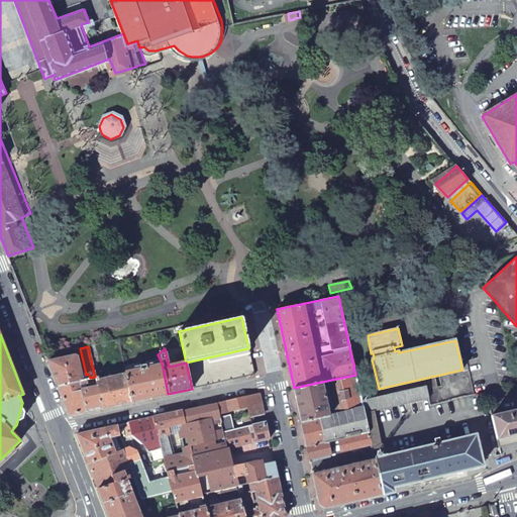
[(248,348),(186,363),(192,389),(254,375),(248,348)]
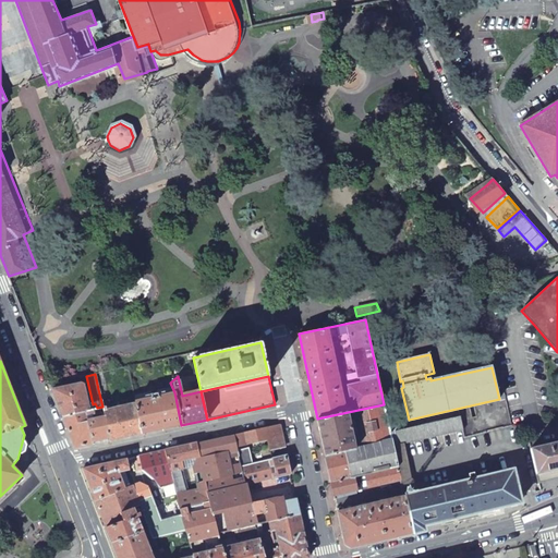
[(82,384),(52,389),(63,417),(87,411),(82,384)]
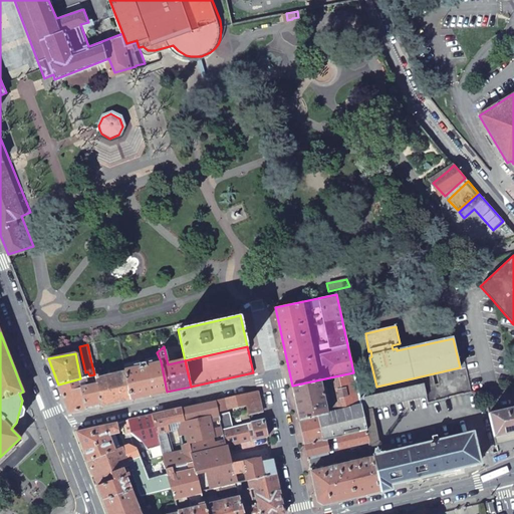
[(123,370),(124,371),(132,400),(167,392),(161,361),(146,365),(145,362),(139,363),(139,366),(123,370)]
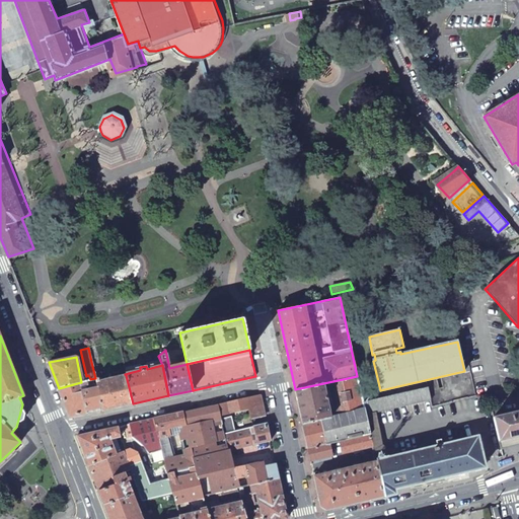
[(98,377),(95,378),(102,410),(133,403),(126,375),(99,381),(98,377)]
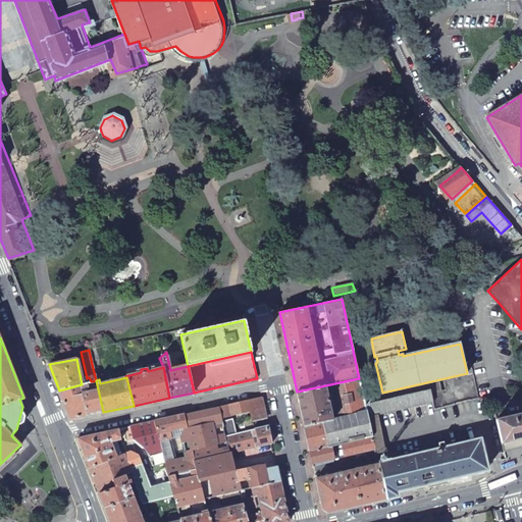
[(359,378),(297,392),(304,426),(367,412),(365,404),(359,378)]
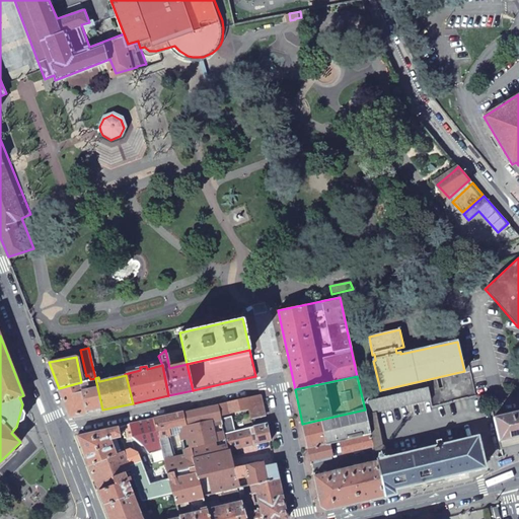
[(81,382),(59,388),(70,417),(102,410),(95,378),(90,379),(81,382)]
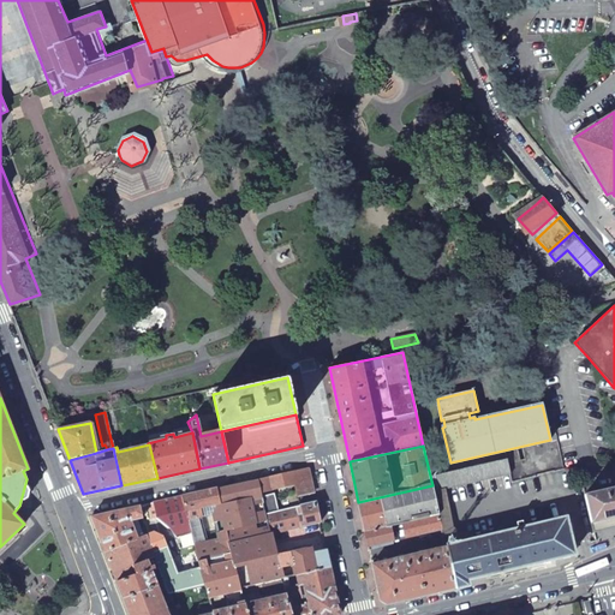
[(506,459),(430,476),(433,485),(434,491),(511,475),(506,459)]
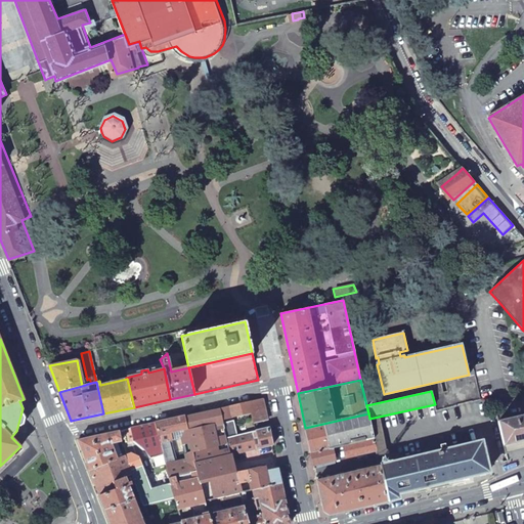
[(262,400),(219,409),(230,455),(260,448),(256,431),(255,431),(253,424),(266,421),(262,400)]
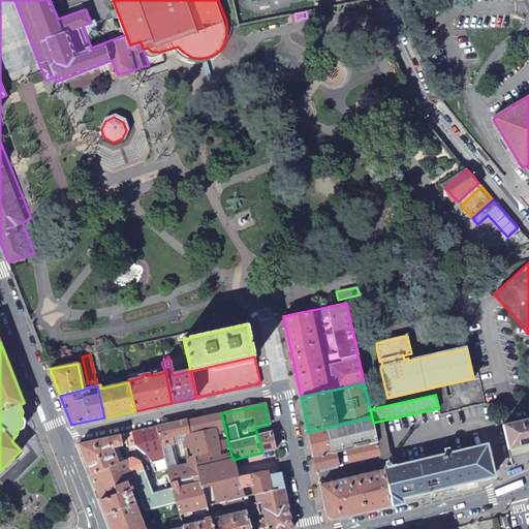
[(221,413),(186,421),(189,432),(188,432),(188,434),(184,441),(183,442),(188,463),(189,469),(232,460),(221,413)]
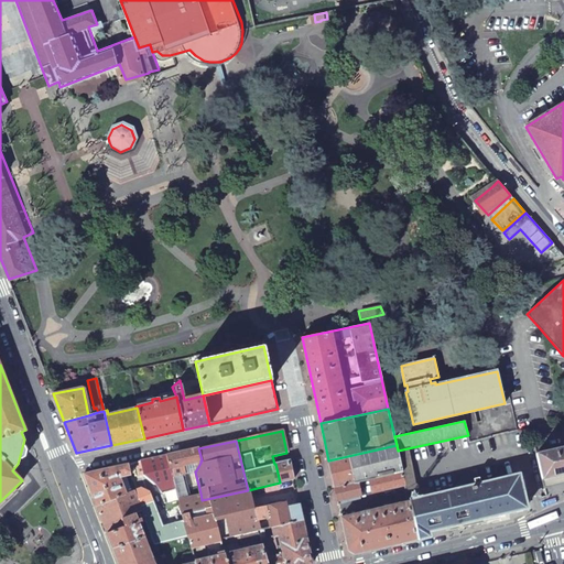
[(397,445),(328,461),(335,488),(358,481),(364,480),(402,470),(398,451),(397,445)]
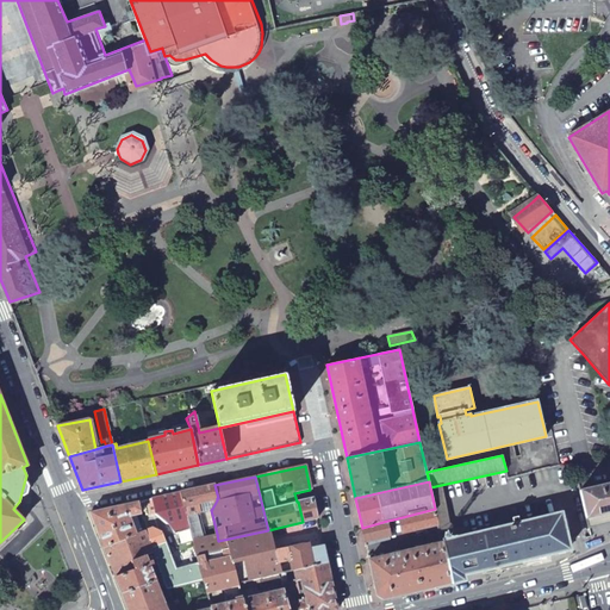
[(609,522),(609,483),(580,490),(590,528),(609,522)]
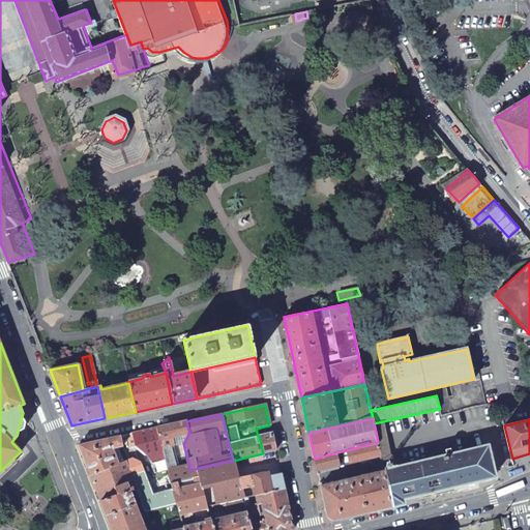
[(186,421),(156,428),(159,439),(163,439),(163,441),(160,442),(163,447),(173,445),(173,440),(177,439),(178,436),(188,433),(189,433),(186,421)]
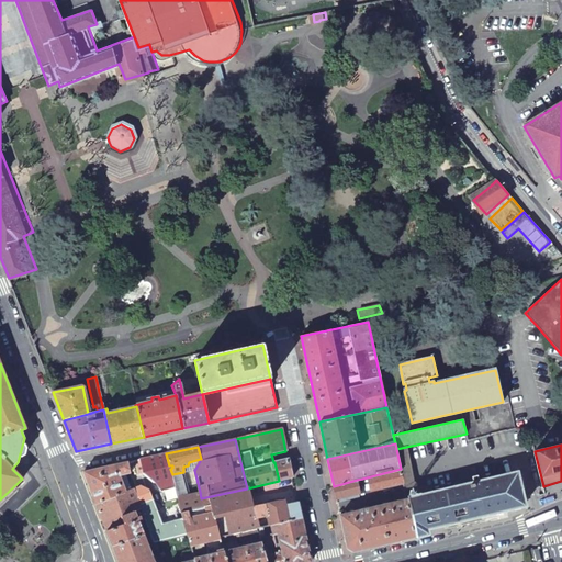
[(166,453),(136,460),(139,473),(144,472),(154,482),(161,492),(176,489),(172,475),(172,474),(170,469),(169,465),(166,453)]
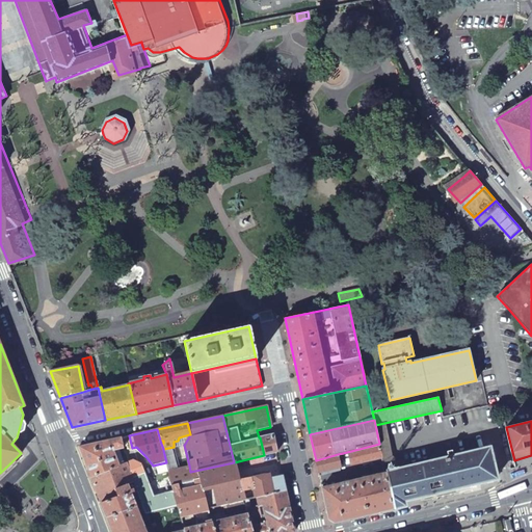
[(174,442),(174,447),(185,444),(189,436),(189,434),(179,437),(178,441),(174,442)]
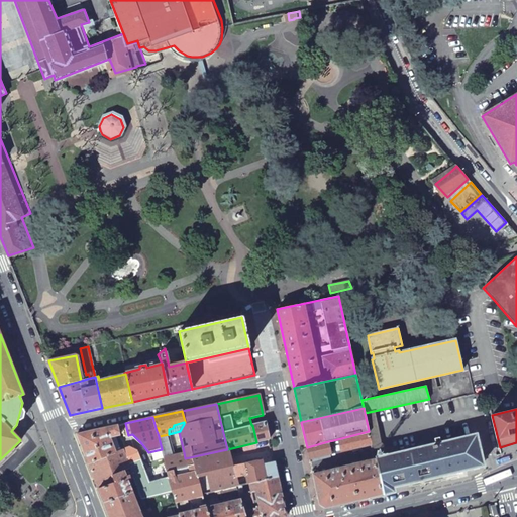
[(265,423),(252,425),(256,442),(269,440),(265,423)]
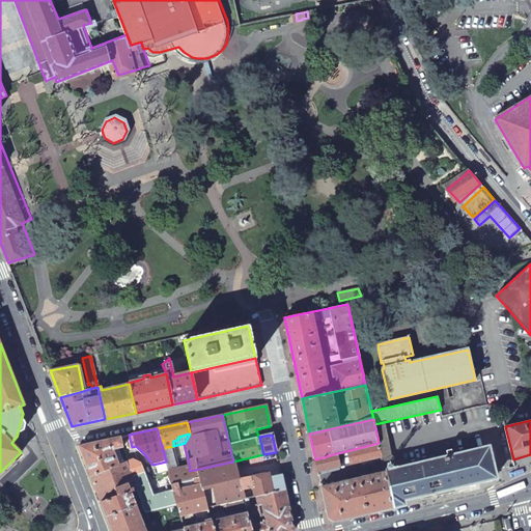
[(85,464),(91,477),(117,465),(113,451),(123,447),(120,437),(82,445),(80,450),(85,464)]
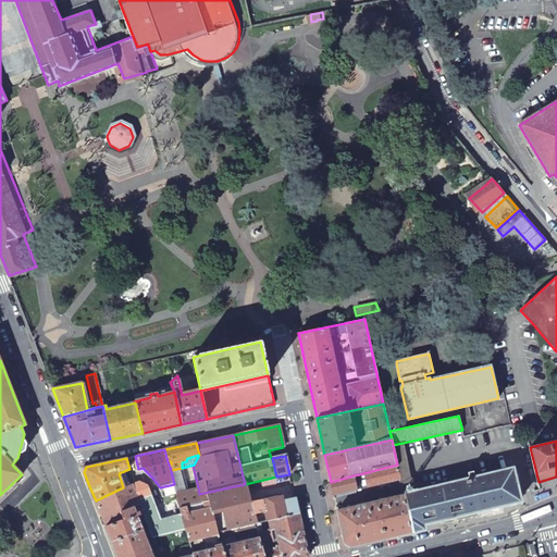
[(397,465),(359,474),(360,478),(367,477),(369,485),(400,477),(397,465)]
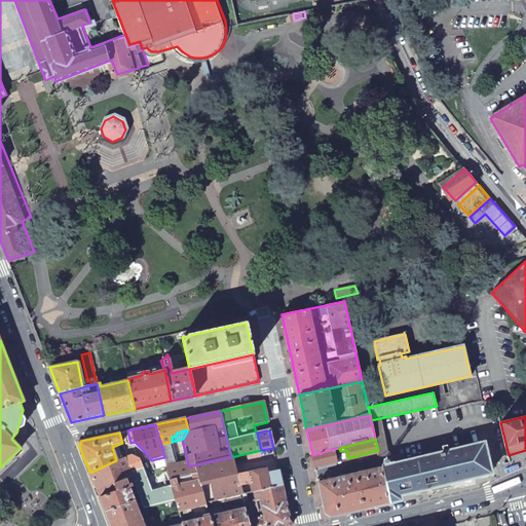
[(381,466),(389,502),(400,500),(399,495),(428,488),(458,482),(477,477),(484,475),(491,474),(484,442),(448,451),(446,441),(441,442),(443,452),(381,466)]
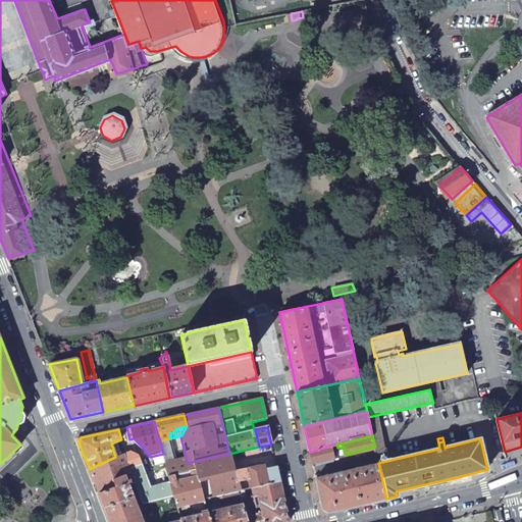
[(171,439),(160,441),(163,454),(169,476),(196,470),(199,480),(235,472),(229,454),(187,463),(186,457),(176,460),(171,439)]
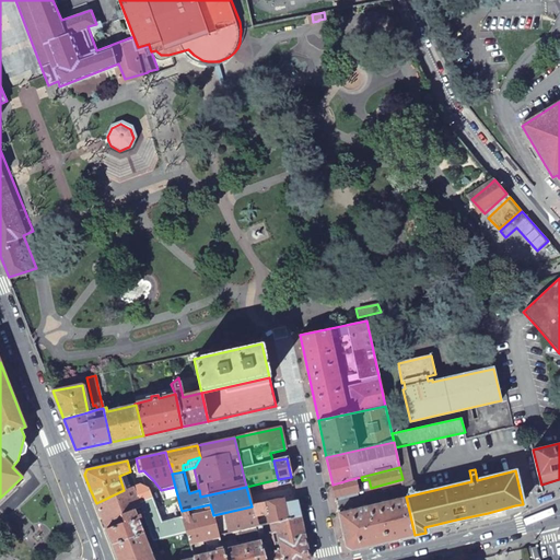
[(356,478),(333,485),(336,501),(359,494),(356,478)]
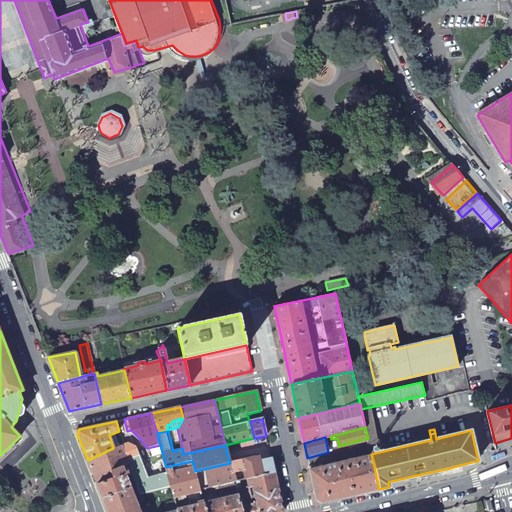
[(141,495),(171,487),(167,472),(146,476),(135,444),(128,442),(122,444),(133,471),(141,495)]
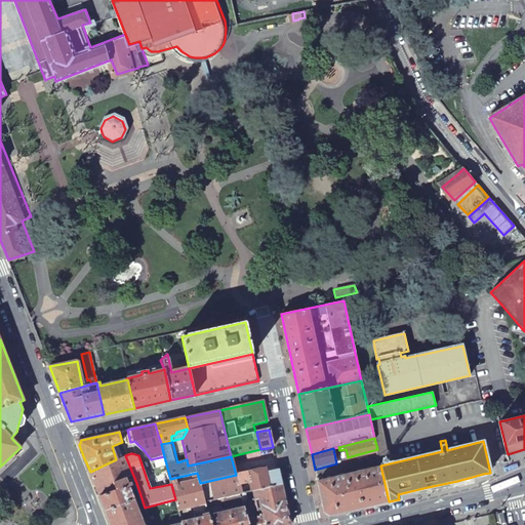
[(90,472),(99,496),(136,483),(125,455),(116,459),(90,472)]
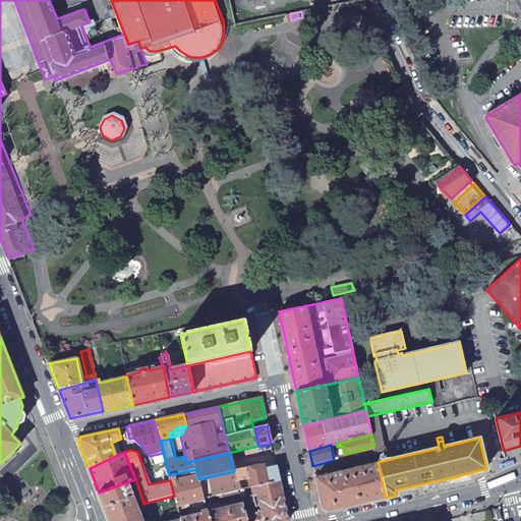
[(378,462),(315,477),(322,508),(327,511),(357,504),(386,498),(378,462)]
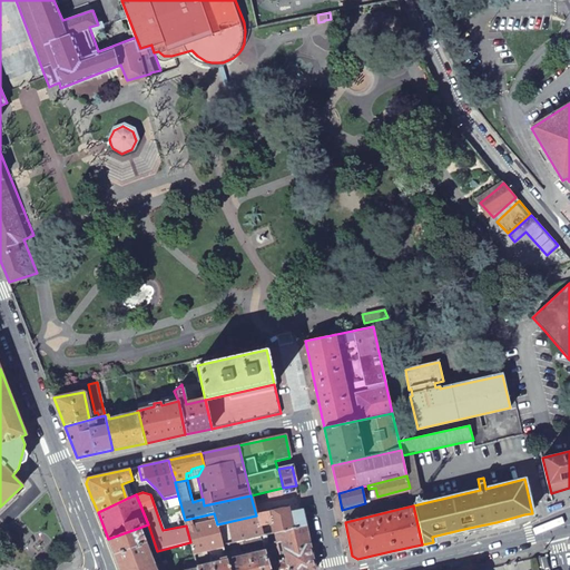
[(278,531),(304,524),(301,510),(288,513),(287,509),(268,513),(274,532),(278,531)]
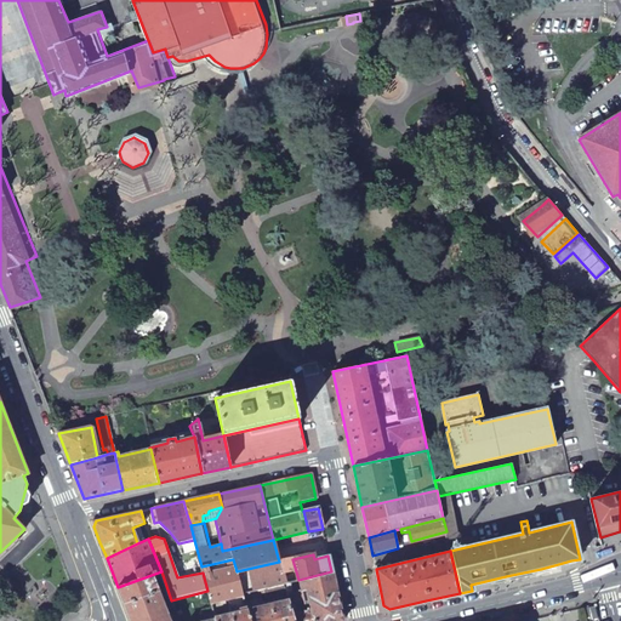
[(216,619),(216,620),(250,620),(248,611),(244,600),(241,594),(237,571),(233,559),(201,567),(203,573),(208,591),(211,604),(216,619)]
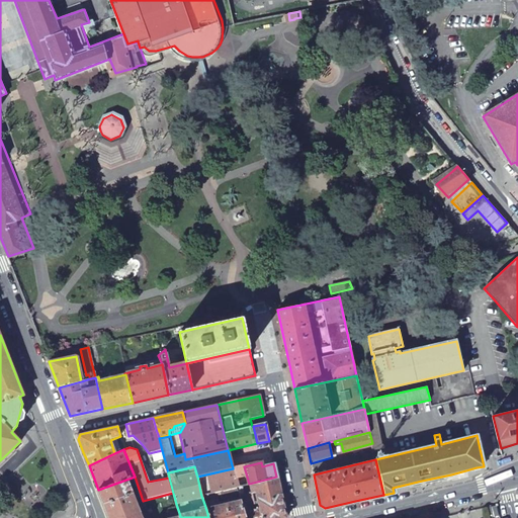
[(234,471),(233,468),(197,477),(201,496),(223,491),(227,489),(238,487),(236,479),(234,471)]
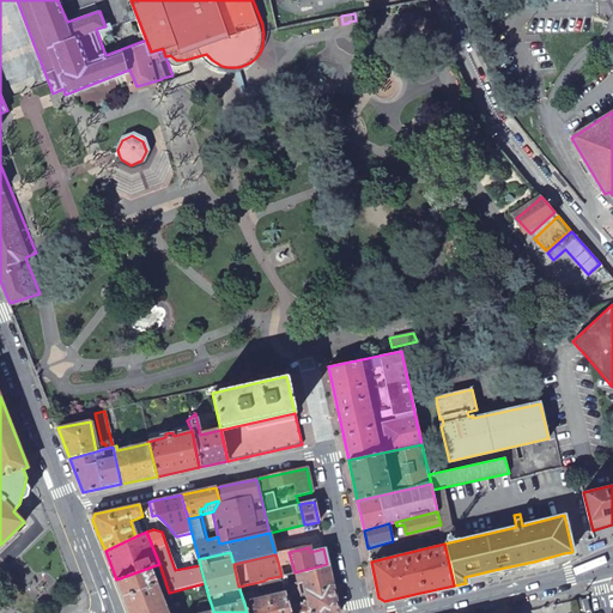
[(286,556),(277,558),(279,566),(289,564),(286,556)]
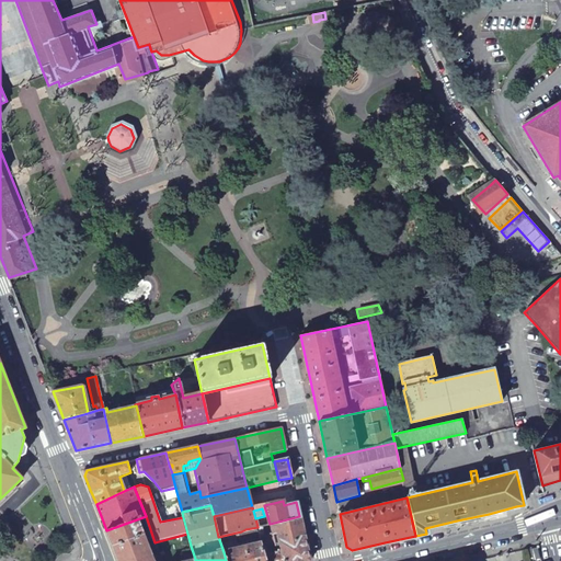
[(106,530),(118,560),(161,560),(158,551),(155,542),(146,516),(106,530)]
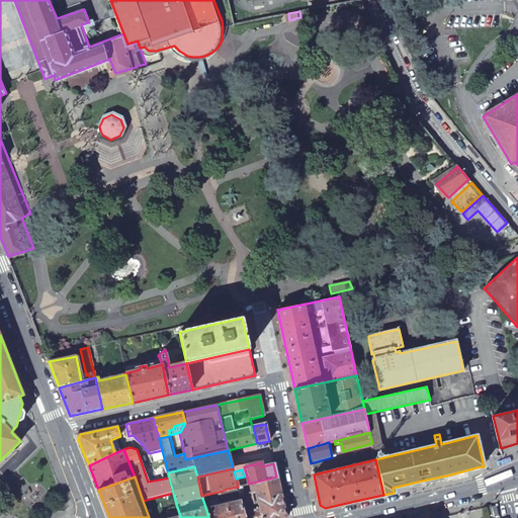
[(255,491),(262,517),(283,517),(285,517),(276,477),(253,483),(255,491)]
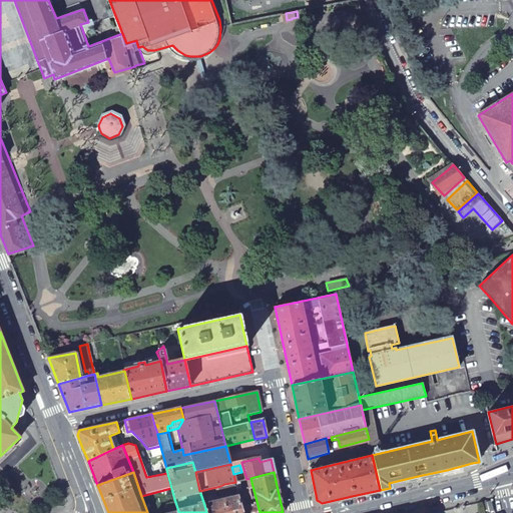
[(217,502),(204,505),(206,512),(243,512),(237,490),(235,482),(224,484),(227,495),(222,497),(216,499),(217,502)]
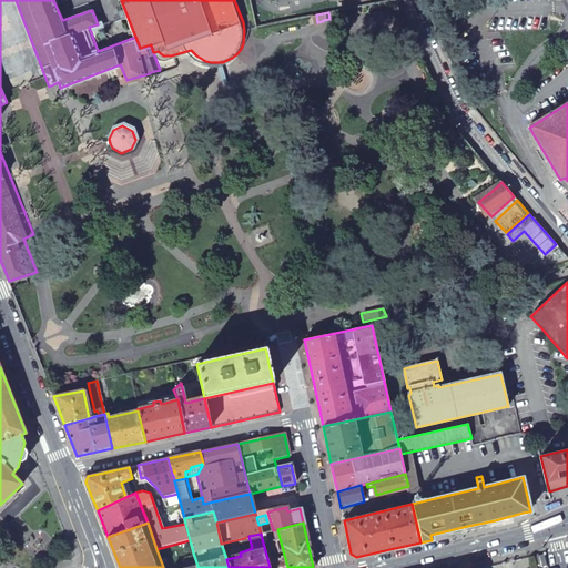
[(221,544),(223,549),(245,544),(244,538),(221,544)]
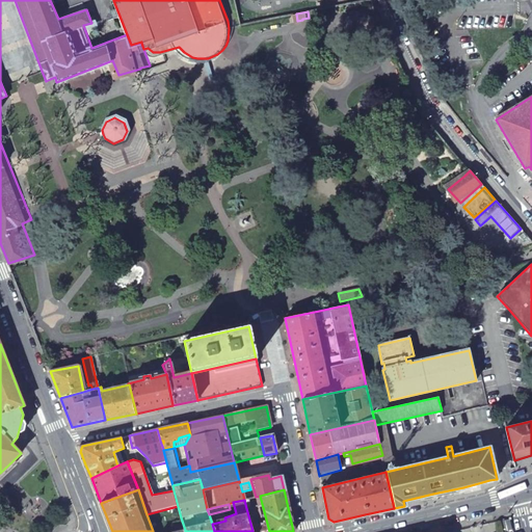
[(251,506),(246,508),(253,531),(269,531),(262,504),(251,506)]
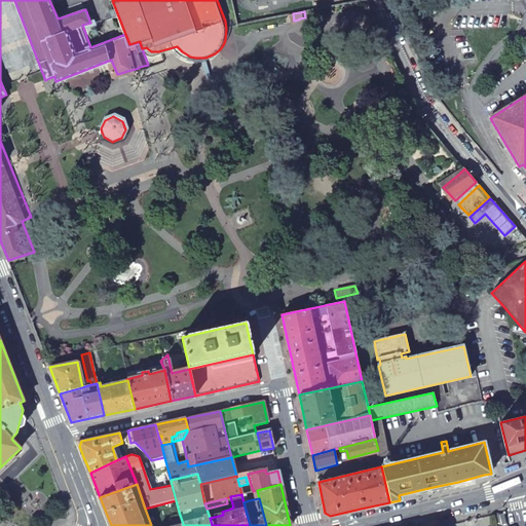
[(145,509),(148,517),(172,511),(173,513),(179,512),(176,500),(145,509)]
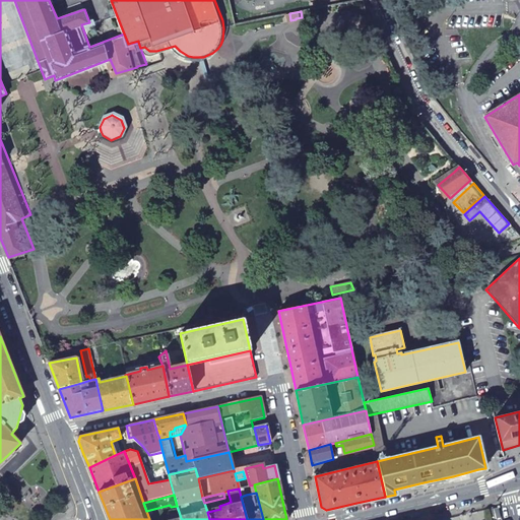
[(493,507),(489,508),(491,519),(501,517),(499,506),(493,507)]
